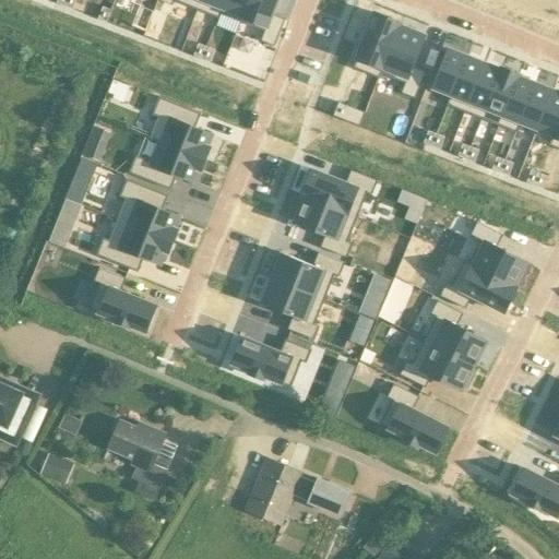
[(249,0),(225,0),(222,8),(242,16),(249,0)]
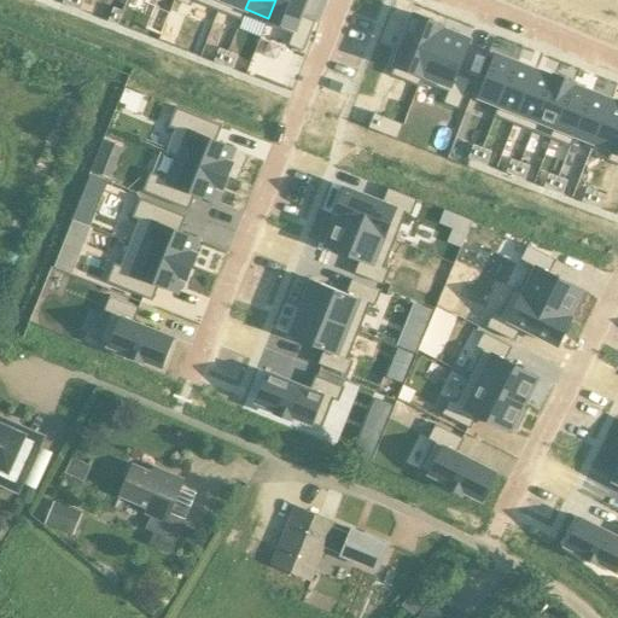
[(275,0),(268,18),(295,28),(289,44),(303,51),(315,21),(301,15),(305,0),(275,0)]
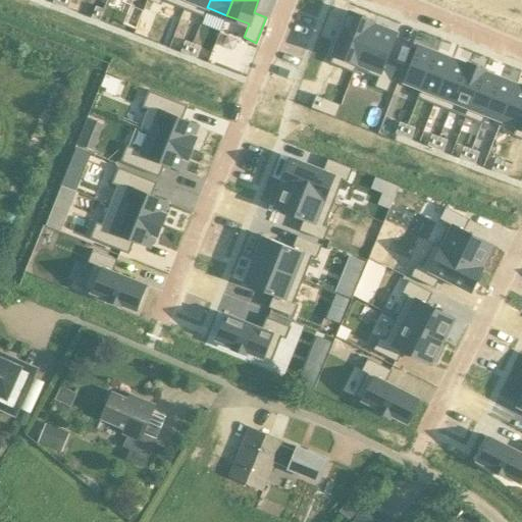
[(92,16),(99,19),(103,8),(96,5),(92,16)]
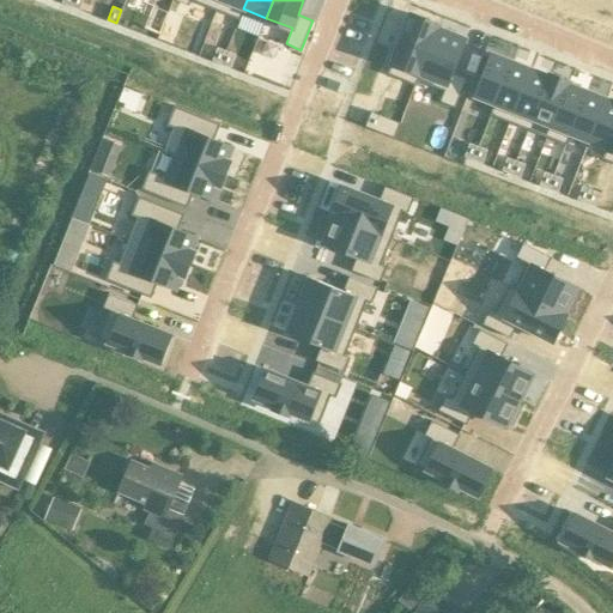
[(392,64),(419,74),(437,28),(438,28),(439,25),(411,13),(392,64)]
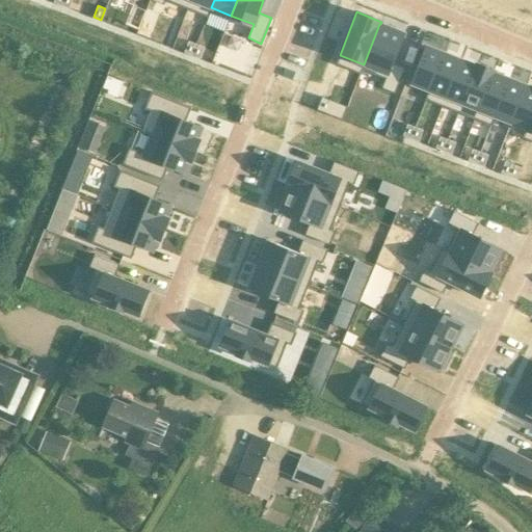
[(403,33),(380,24),(379,24),(364,64),(388,74),(381,87),(395,92),(404,68),(392,62),(403,33)]
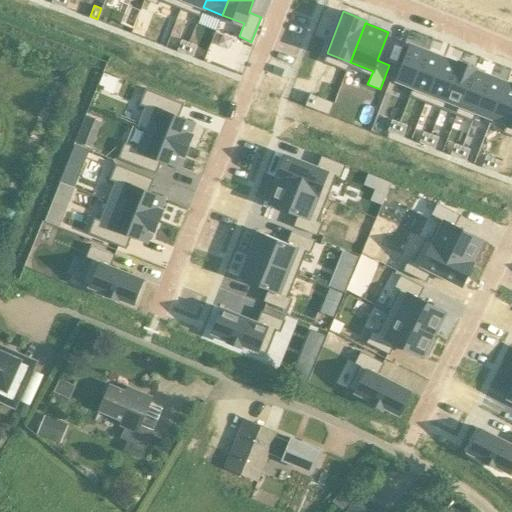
[(185,53),(189,42),(182,39),(178,50),(185,53)]
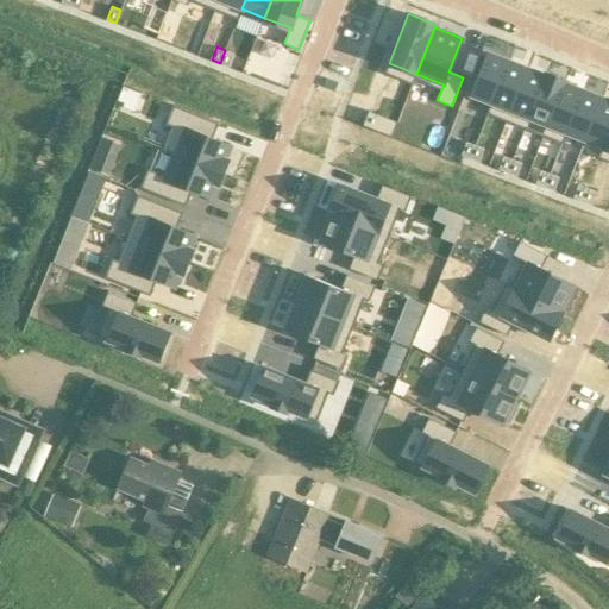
[(225,50),(220,63),(230,67),(234,54),(225,50)]
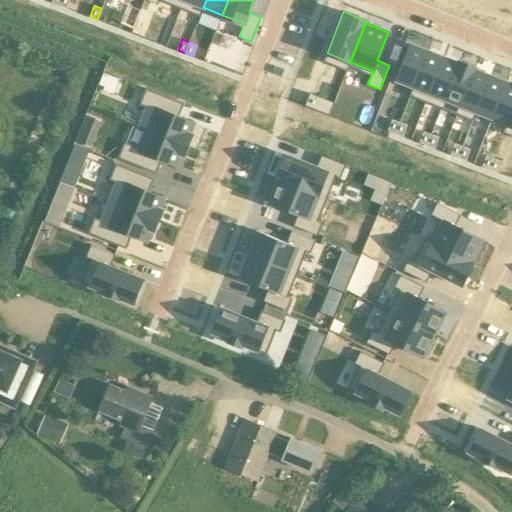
[(398,80),(413,87),(427,51),(412,45),(398,80)]
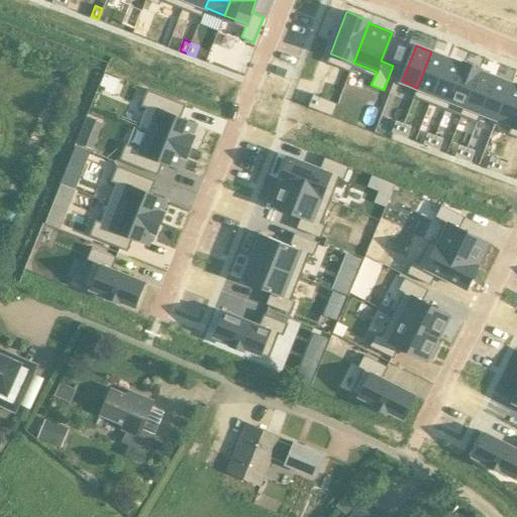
[(447,58),(431,52),(417,88),(433,94),(447,58)]
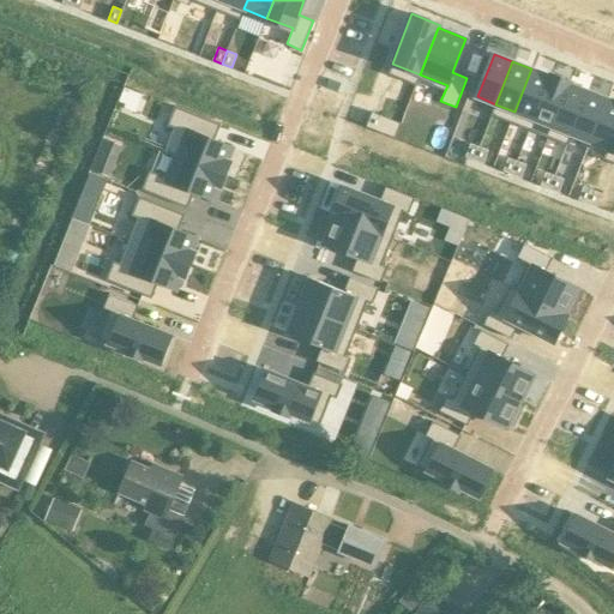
[(515,112),(534,119),(551,76),(549,76),(531,68),(515,112)]
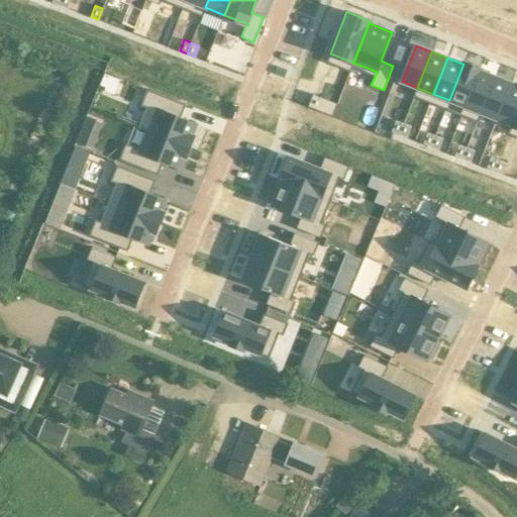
[(463,64),(449,100),(464,106),(479,71),(480,71),(481,69),(462,62),(462,64),(463,64)]
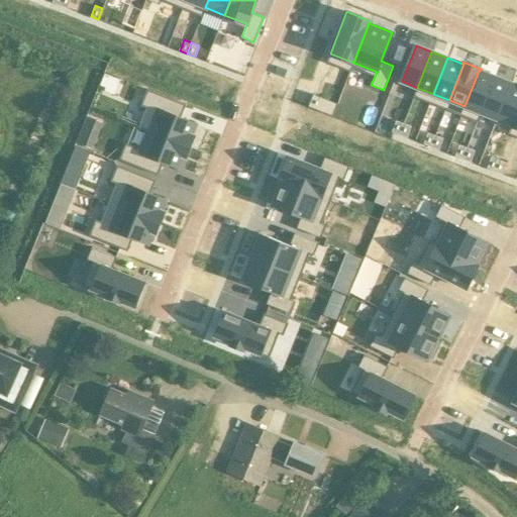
[(479,71),(464,106),(481,112),(495,77),(480,71),(479,71)]
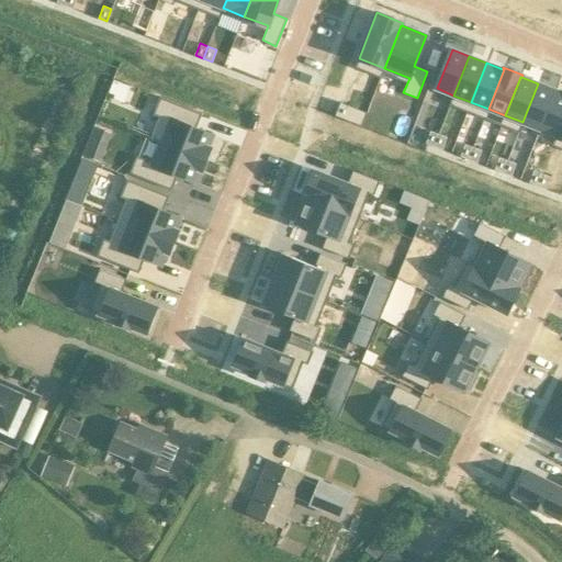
[(538,83),(523,122),(539,128),(555,90),(538,83)]
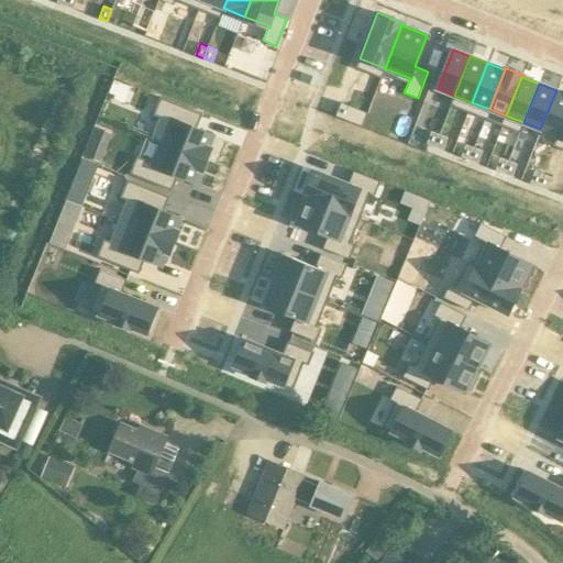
[(562,121),(562,92),(556,90),(540,129),(558,136),(562,121)]
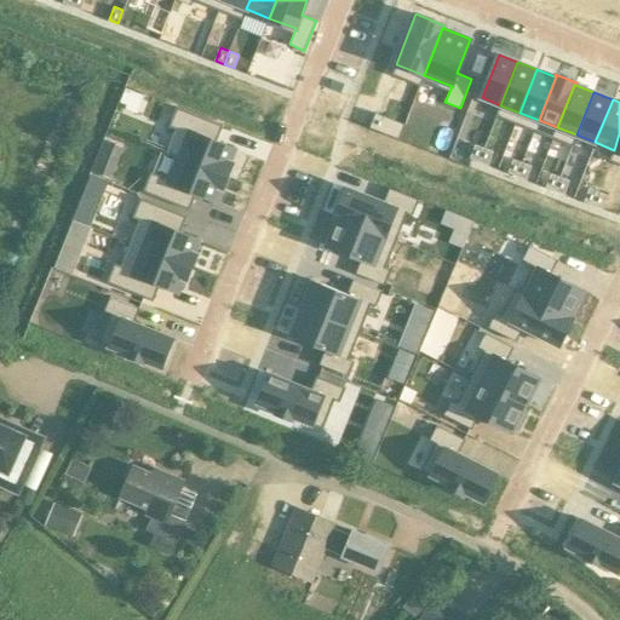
[(187,133),(177,155),(228,176),(233,162),(230,161),(235,149),(217,141),(223,125),(177,107),(168,126),(187,133)]
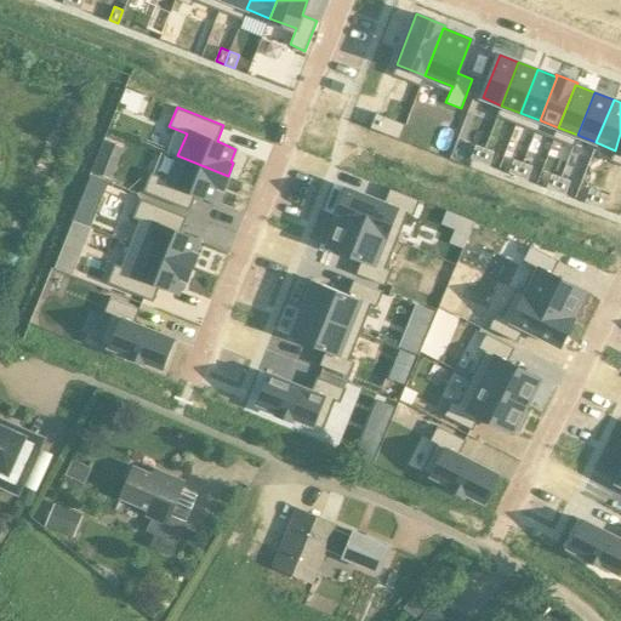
[(405,124),(376,113),(370,127),(399,140),(405,124)]
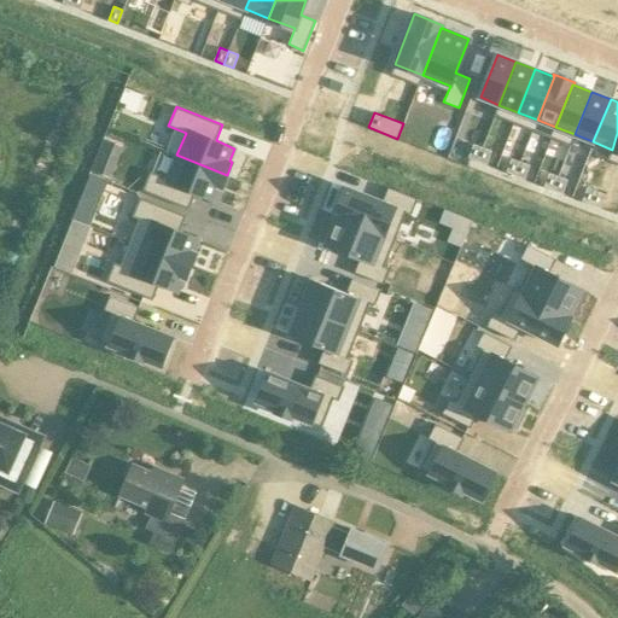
[(477,161),(482,147),(473,144),(467,157),(477,161)]
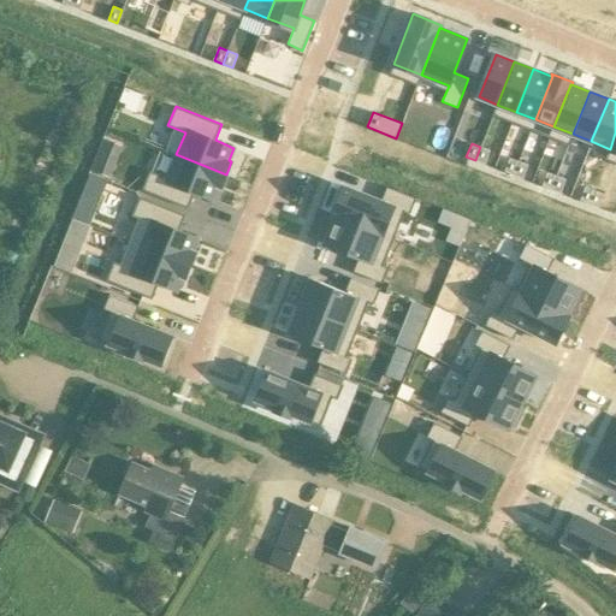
[(480,147),(475,160),(484,164),(490,150),(480,147)]
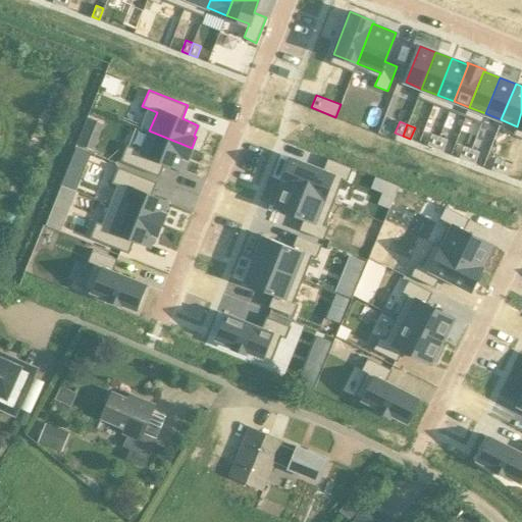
[(188,158),(192,148),(149,131),(142,150),(126,144),(120,160),(159,176),(165,162),(180,168),(185,158),(188,158)]
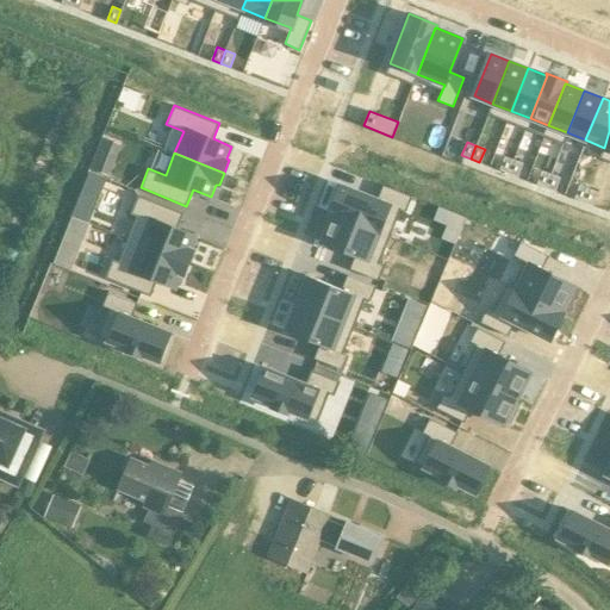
[(508,173),(514,160),(504,156),(499,169),(508,173)]
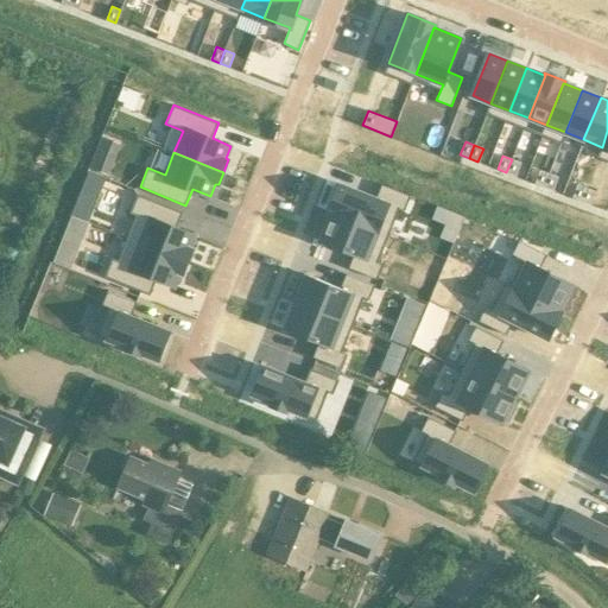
[(512,159),(506,172),(515,176),(520,163),(512,159)]
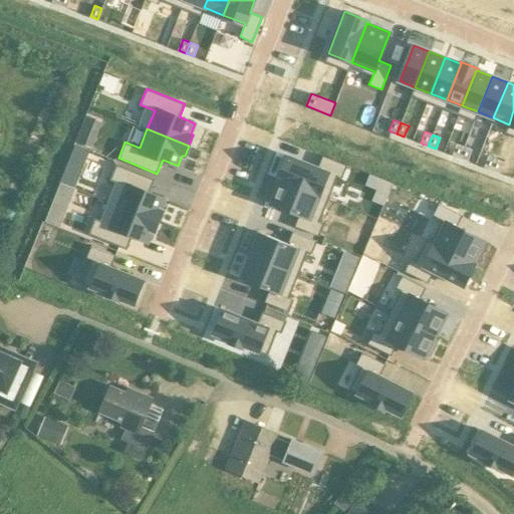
[(460,158),(464,147),(457,144),(452,155),(460,158)]
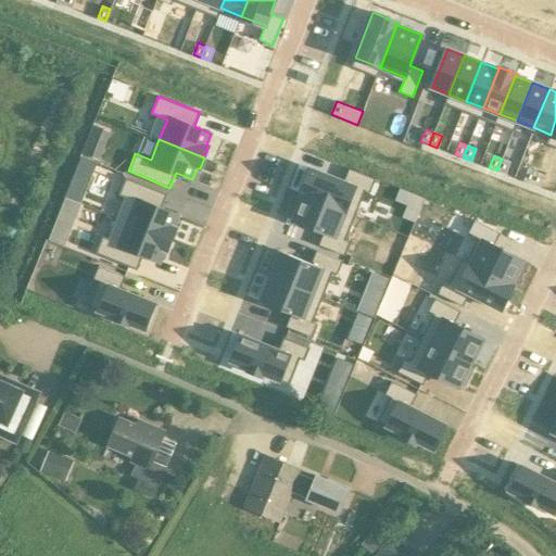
[(510,162),(502,159),(497,171),(505,174),(510,162)]
